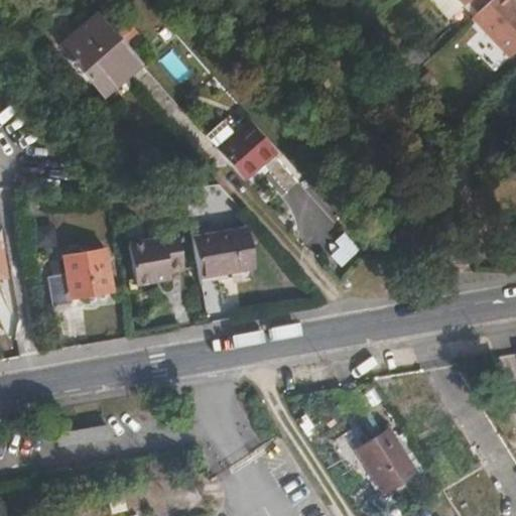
[(466,1),(477,12),(488,0),(456,0),(462,6),(466,1)]
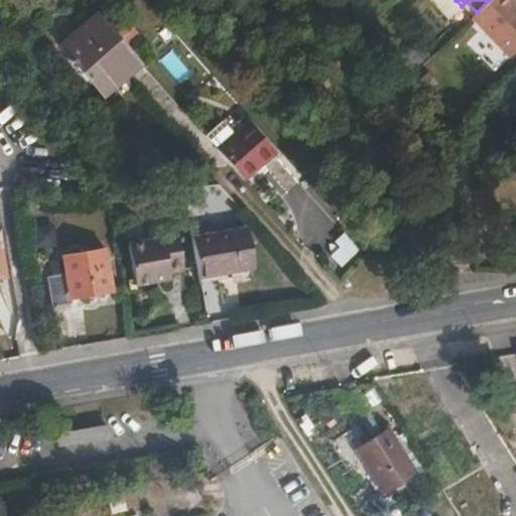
[(488,0),(477,12),(471,18),(509,57),(515,50),(515,5),(511,0),(488,0)]
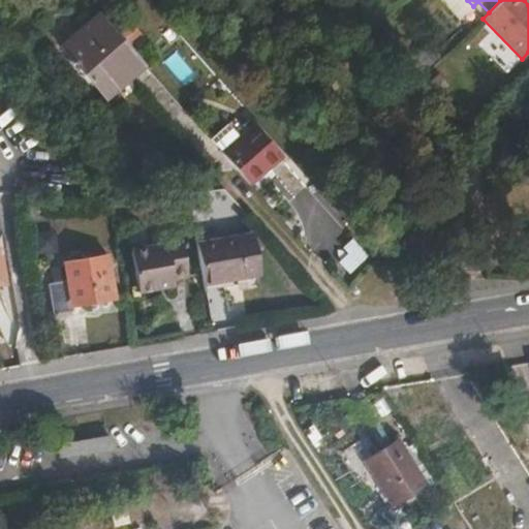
[(145,64),(99,13),(60,48),(105,99),(145,64)]
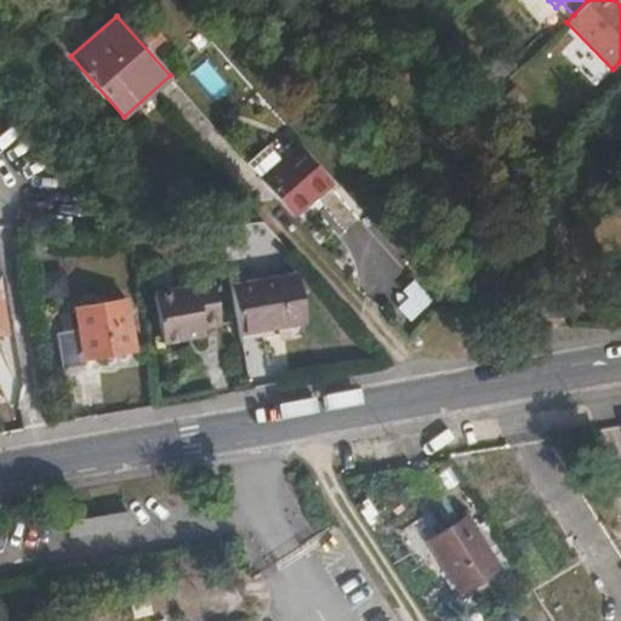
[(260,177),(295,217),(331,184),(297,146),(260,177)]
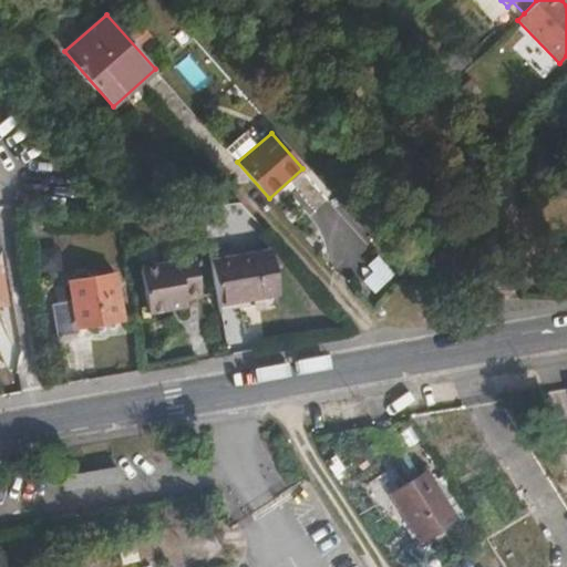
[(210,260),(218,306),(279,294),(271,250),(210,260)]
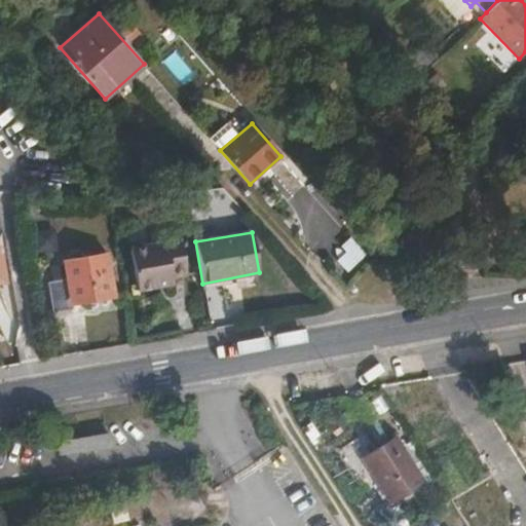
[(181,238),(129,248),(138,292),(174,285),(172,278),(187,275),(181,238)]
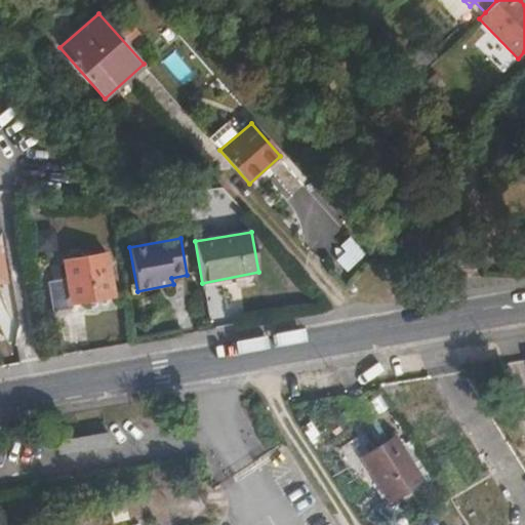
[(68,278),(47,281),(52,312),(73,309),(72,304),(113,295),(106,254),(65,260),(68,278)]
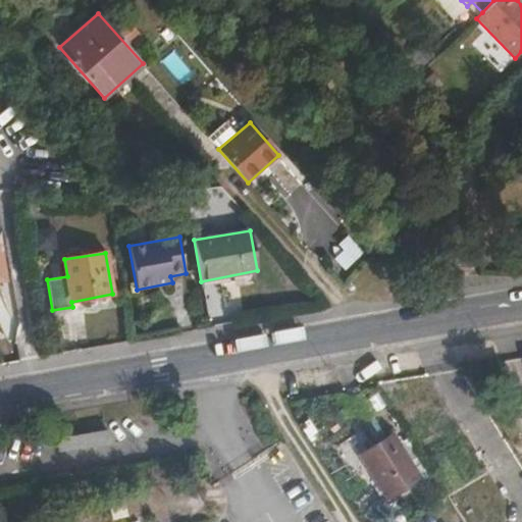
[(56,440),(59,458),(115,449),(112,431),(56,440)]
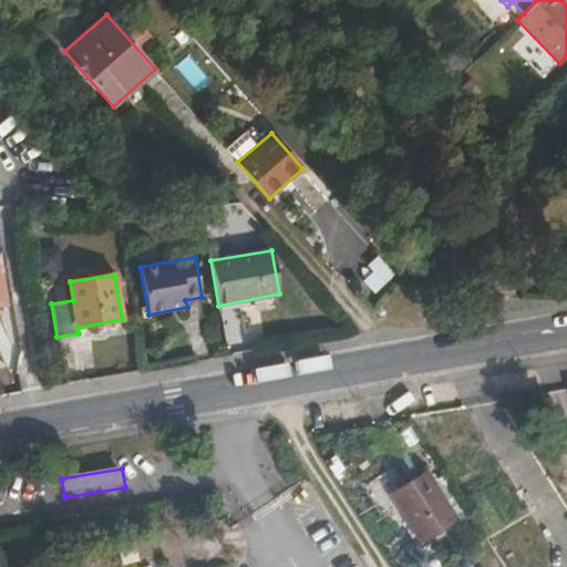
[(453,517),(425,472),(391,495),(419,539),(453,517)]
